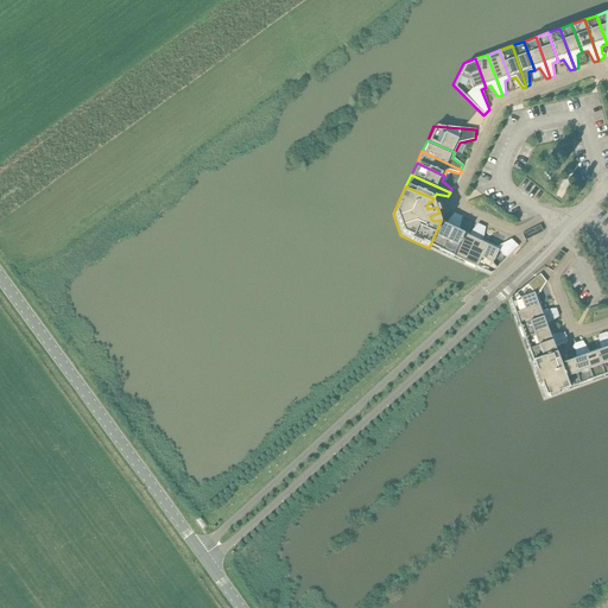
[(447,223),(441,221),(429,248),(439,254),(458,215),(454,213),(447,223)]
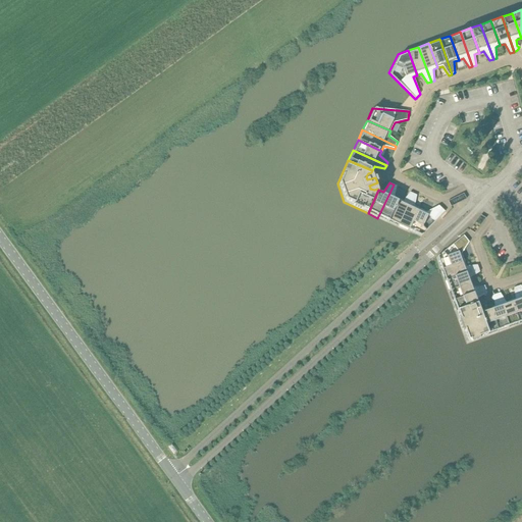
[(397,186),(394,185),(377,218),(387,222),(399,199),(395,197),(397,186)]
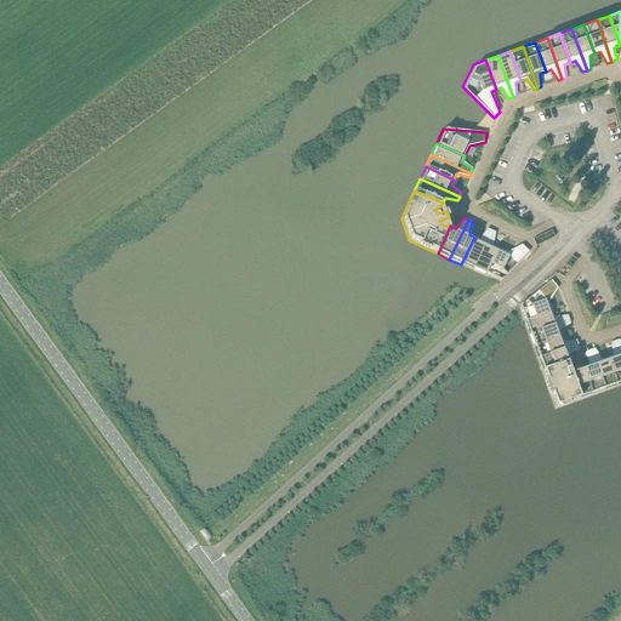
[(461,265),(473,271),(491,231),(488,229),(479,239),(474,237),(461,265)]
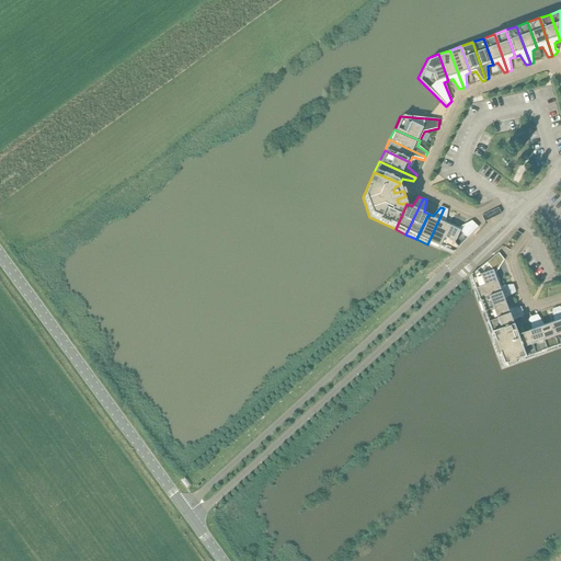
[(444,208),(427,244),(438,250),(450,224),(445,221),(448,210),(444,208)]
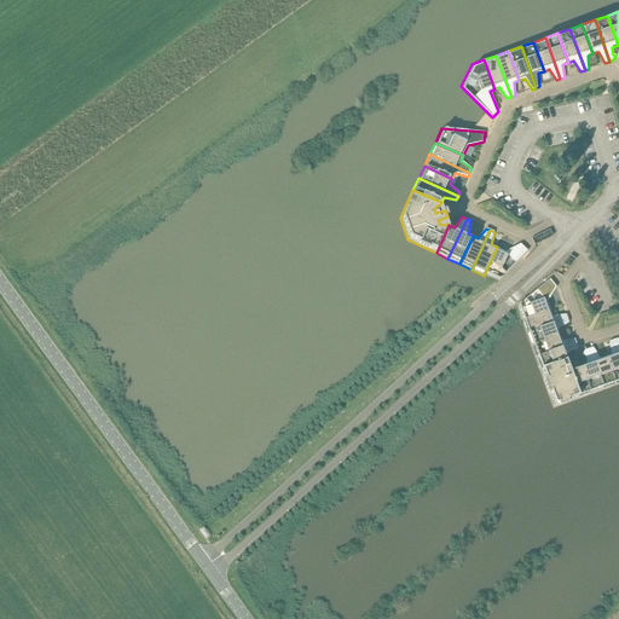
[(553,236),(550,230),(531,238),(534,246),(553,236)]
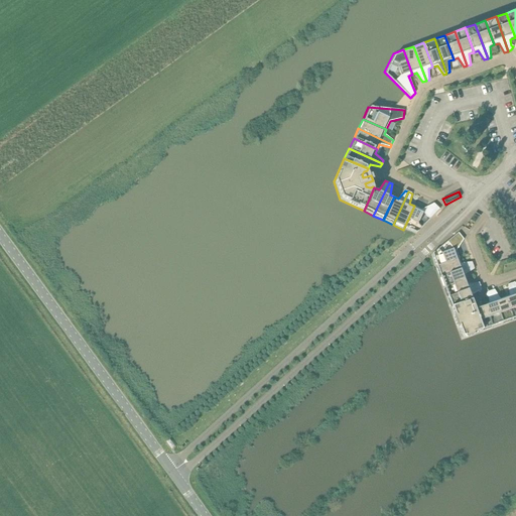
[(421,210),(414,206),(403,230),(414,235),(439,210),(433,204),(421,210)]
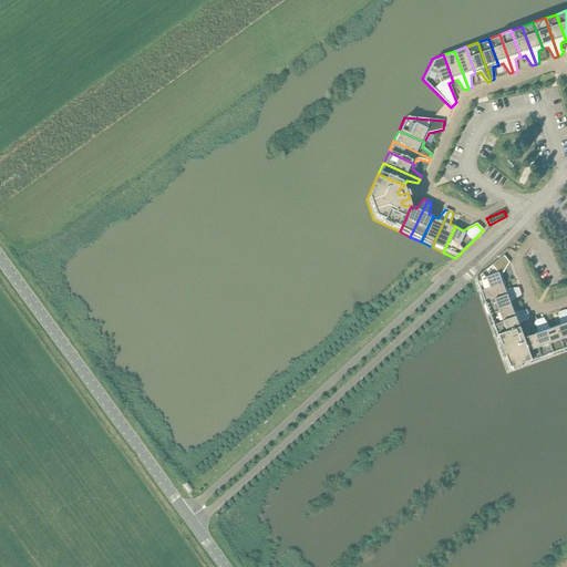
[(511,250),(515,254),(527,237),(523,234),(511,250)]
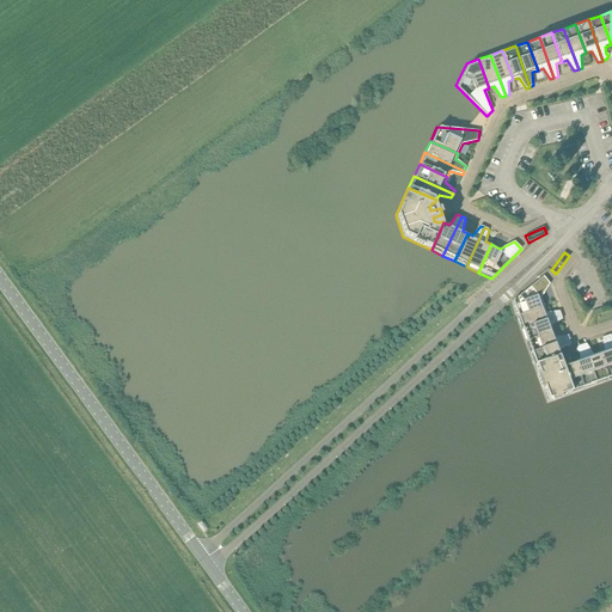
[(510,303),(514,313),(515,318),(544,307),(542,298),(550,283),(544,276),(510,303)]
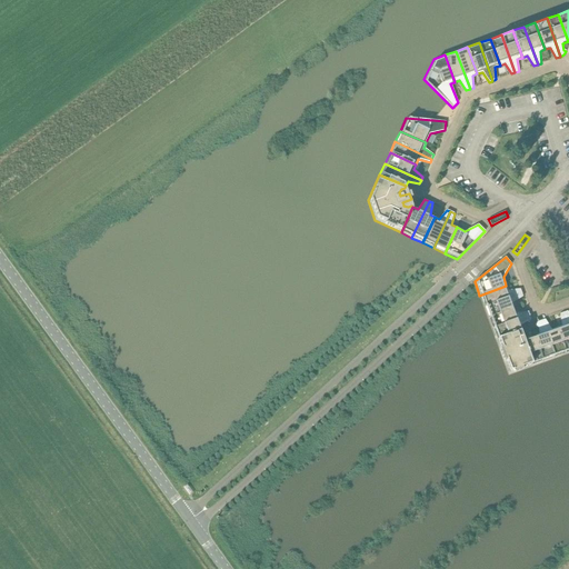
[(479,296),(483,307),(521,293),(520,289),(508,290),(506,286),(479,296)]
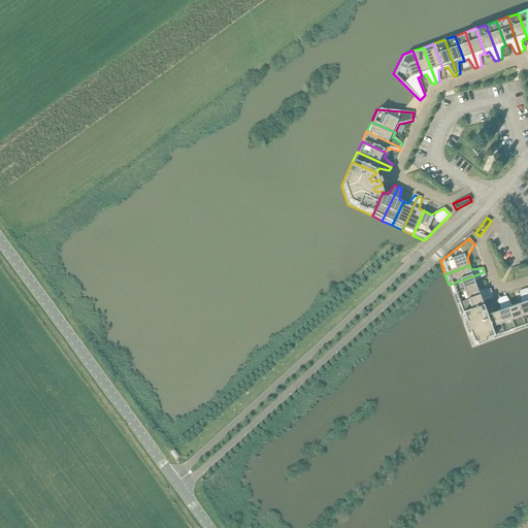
[(453,295),(477,286),(475,282),(485,275),(484,272),(449,285),(453,295)]
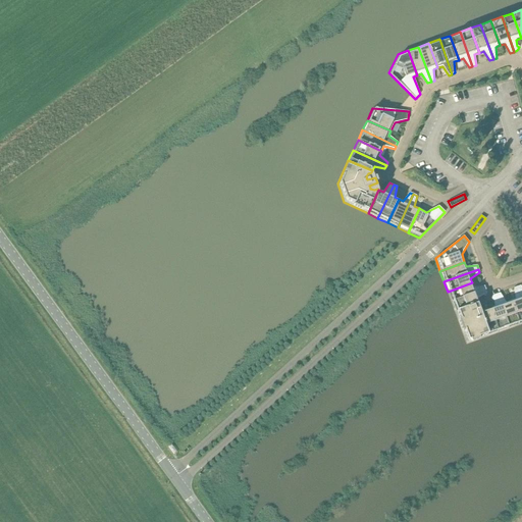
[(448,292),(451,302),(486,290),(484,285),(473,288),(472,282),(448,292)]
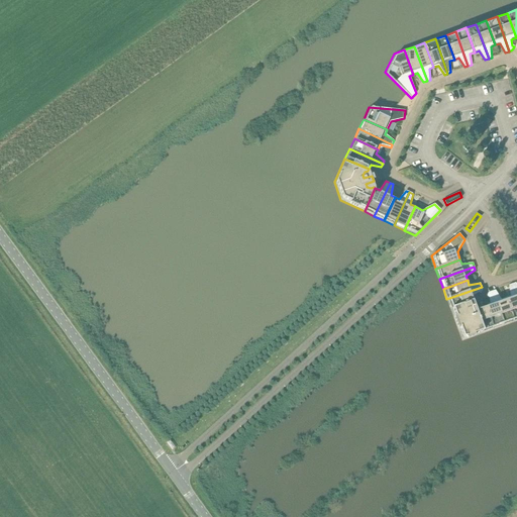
[(510,296),(506,298),(515,322),(516,321),(516,297),(512,284),(509,285),(510,296)]
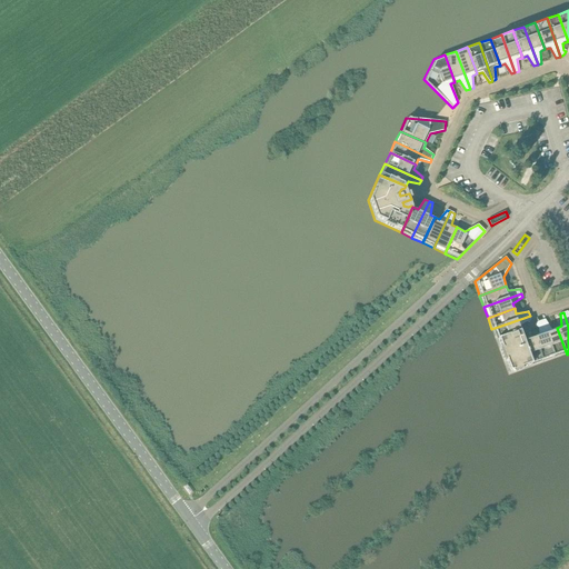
[(491,329),(496,340),(522,331),(521,326),(527,322),(529,323),(531,319),(530,316),(491,329)]
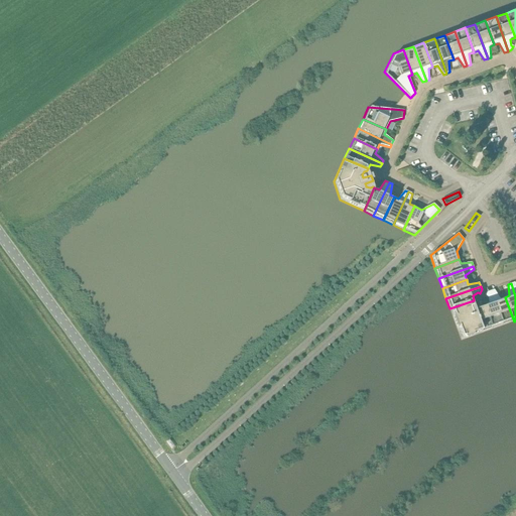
[(494,289),(491,291),(503,326),(514,321),(505,297),(500,299),(494,289)]
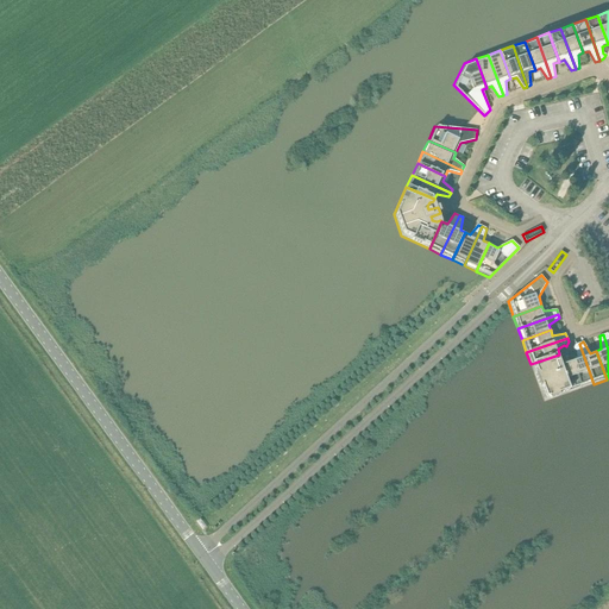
[(577,358),(571,359),(582,388),(594,384),(579,344),(575,345),(573,349),(576,351),(577,358)]
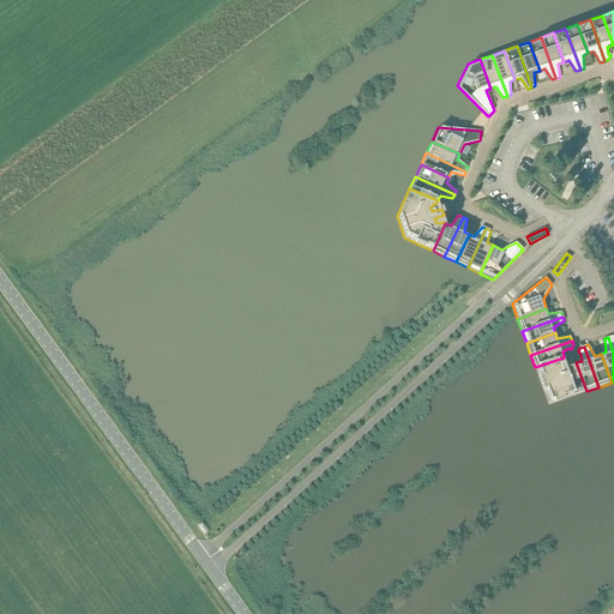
[(564,367),(565,367),(561,359),(565,357),(564,357),(535,367),(548,405),(575,396),(564,367)]
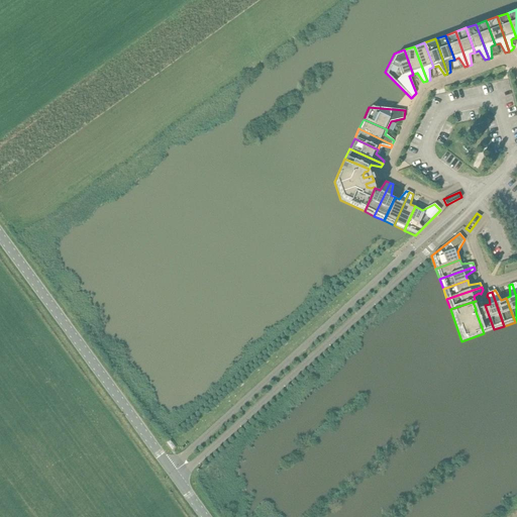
[(485,305),(476,309),(475,309),(484,333),(494,329),(485,305)]
